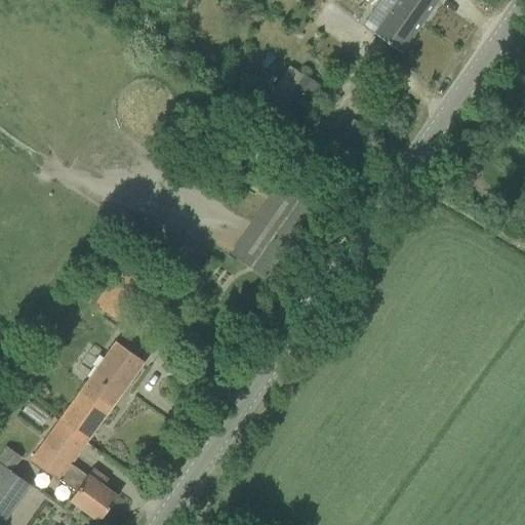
[(398,0),(374,34),(401,53),(438,0),(398,0)]
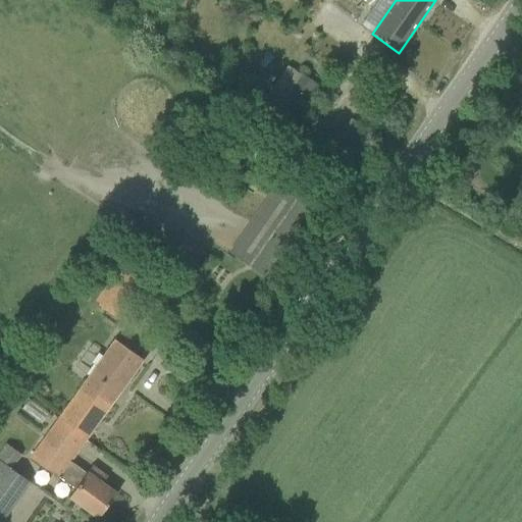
[(315,86),(301,75),(281,104),(296,114),(315,86)]
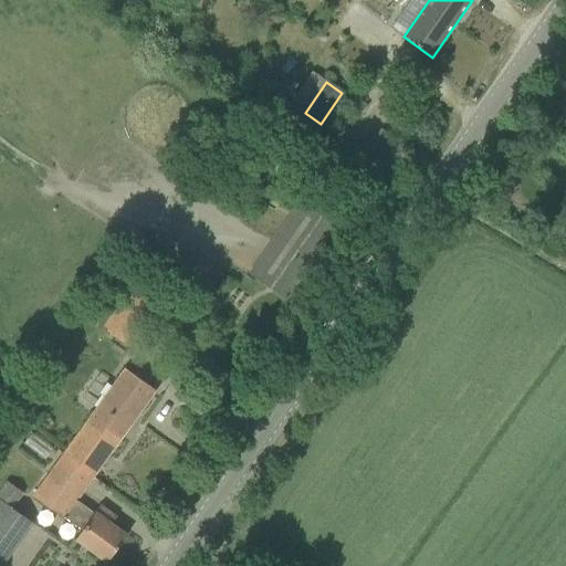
[(255,278),(285,300),(337,226),(306,205),(255,278)]
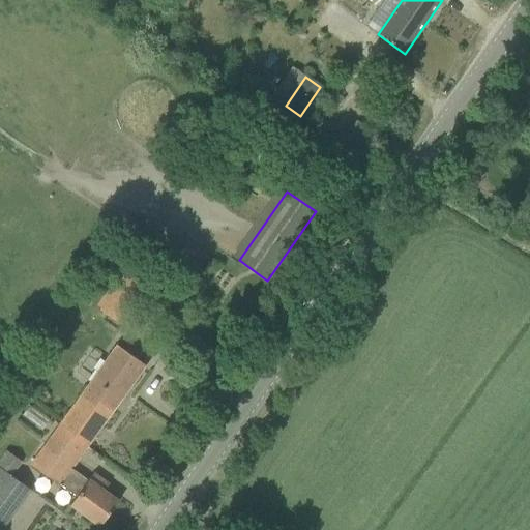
[(101,312),(121,325),(148,286),(128,272),(101,312)]
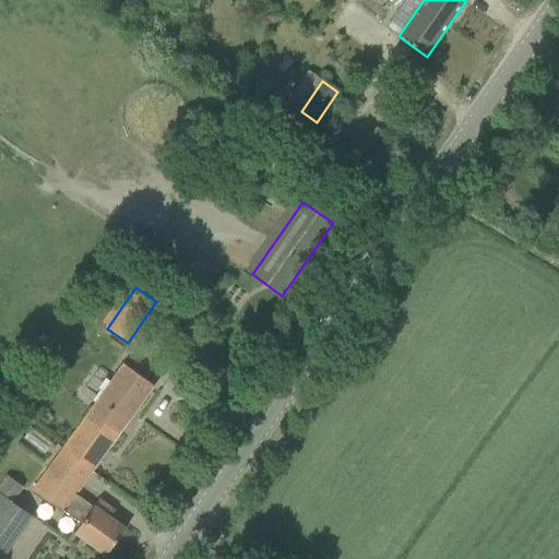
[(154,385),(123,364),(63,448),(94,470),(154,385)]
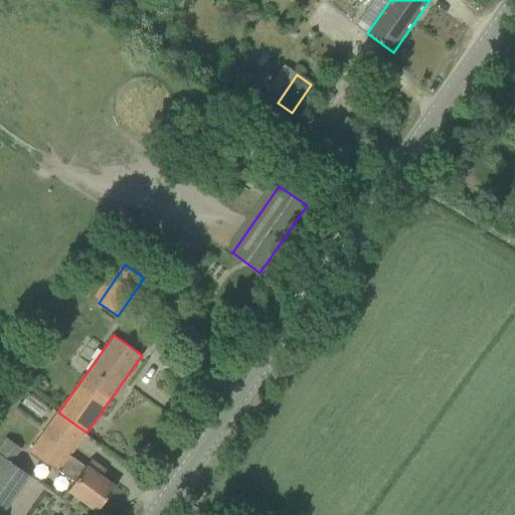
[(87,433),(58,412),(30,452),(59,473),(74,483),(68,491),(98,512),(116,488),(102,477),(106,471),(92,461),(87,467),(69,456),(87,433)]
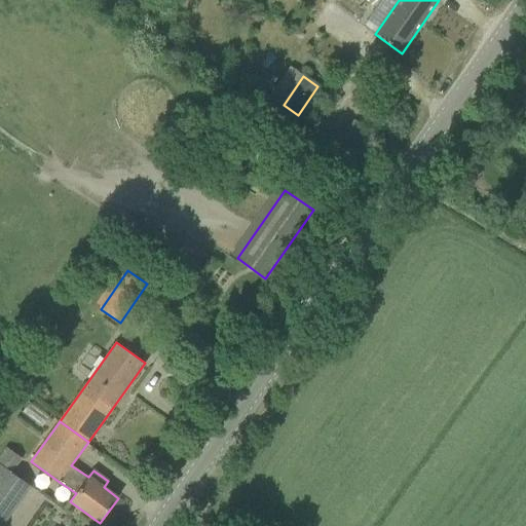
[(0,466),(0,525),(29,486),(30,487),(30,485),(0,466)]
